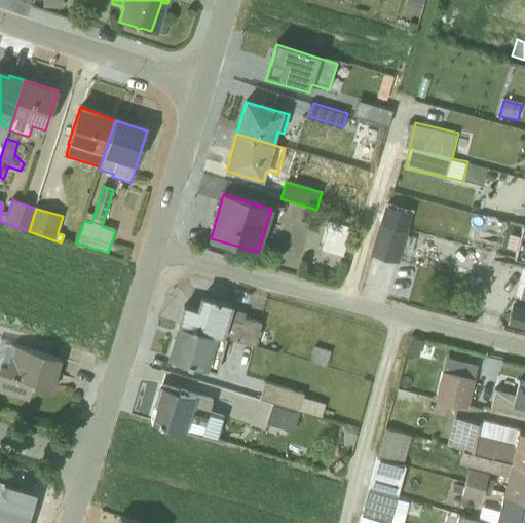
[(330,222),(322,251),(342,257),(350,228),(359,230),(361,223),(339,216),(336,224),(330,222)]
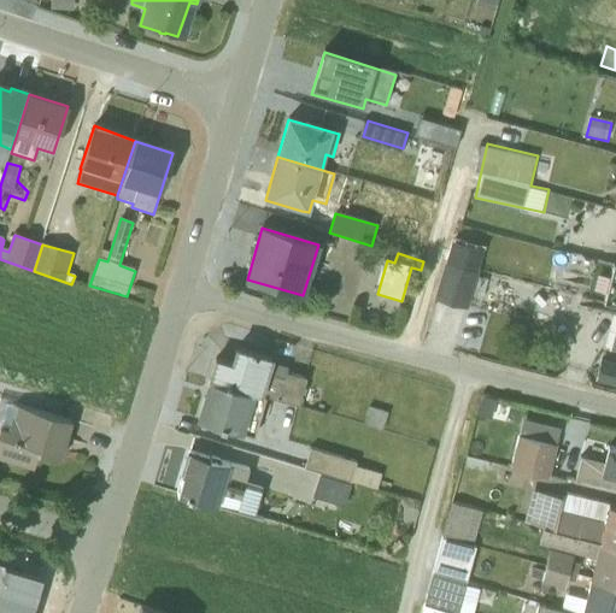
[(446,264),(435,301),(465,308),(476,272),(446,264)]
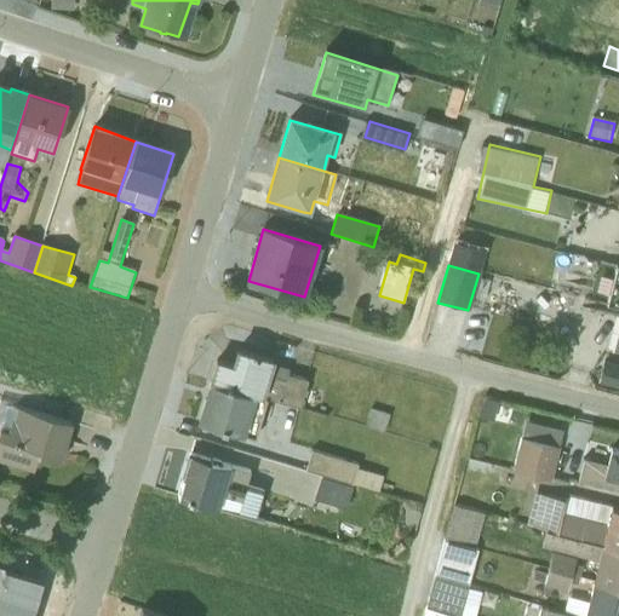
[(618,270),(617,270),(607,306),(618,309),(618,270)]
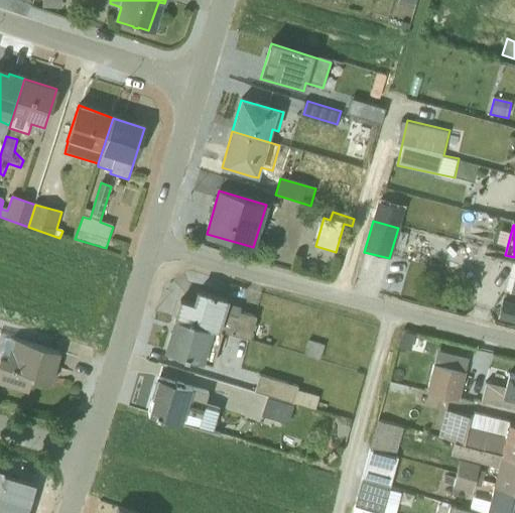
[(421,271),(443,276),(445,264),(424,259),(421,271)]
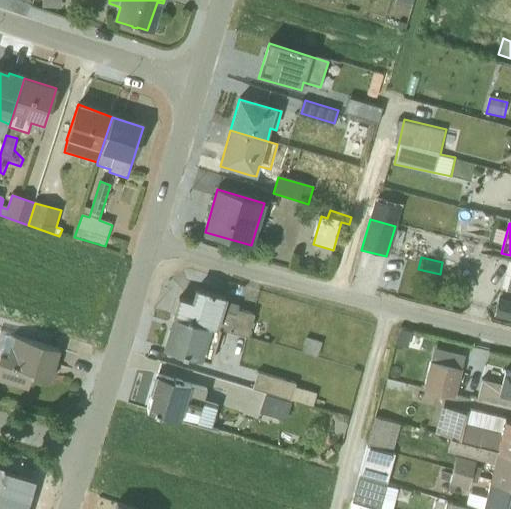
[(247,339),(254,315),(238,311),(239,306),(224,302),(225,300),(196,291),(192,304),(179,300),(174,318),(247,339)]
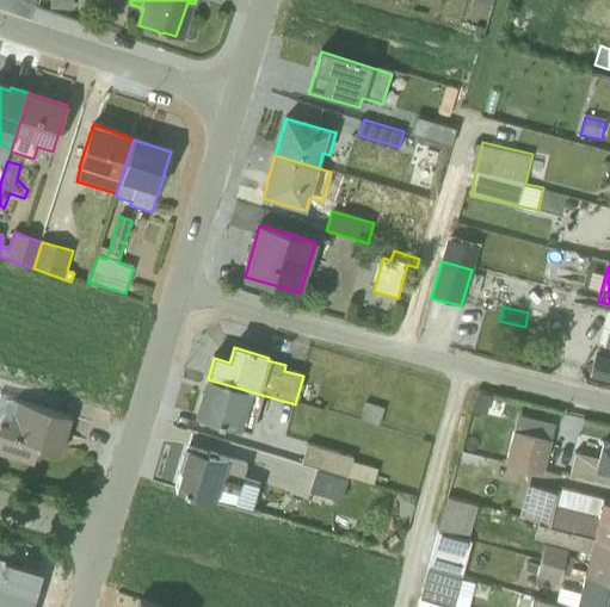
[(609,363),(597,359),(591,378),(609,384),(609,363)]
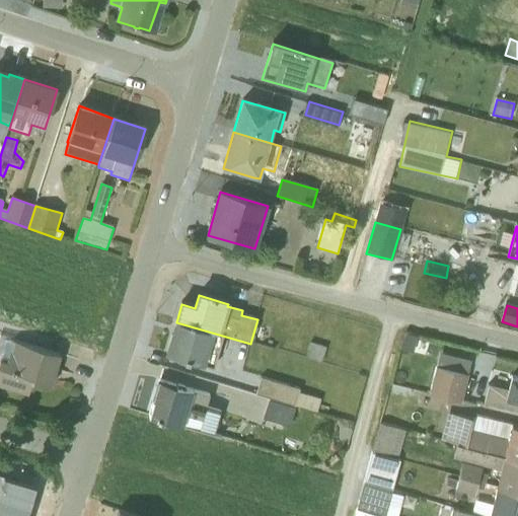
[(176,322),(165,355),(213,369),(223,337),(176,322)]
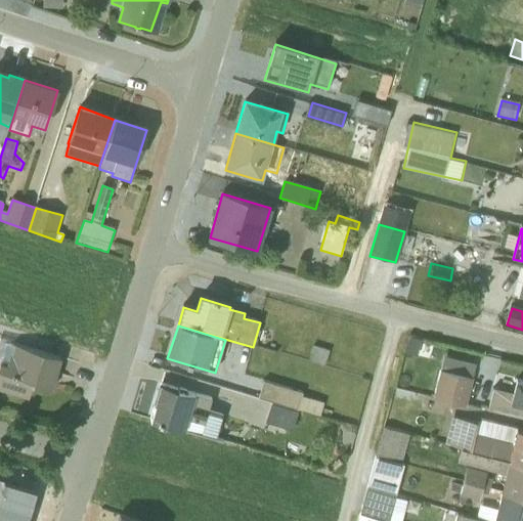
[(60,360),(0,341),(0,391),(29,400),(33,387),(46,390),(50,376),(56,378),(60,360)]
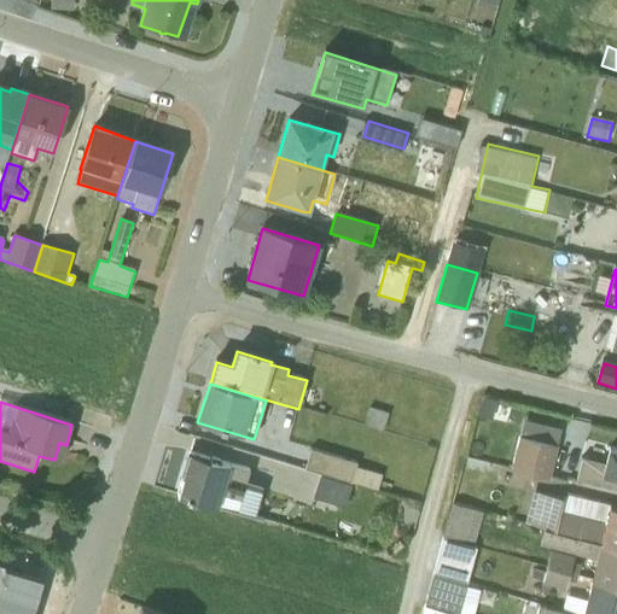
[(552,478),(565,427),(527,416),(512,467),(552,478)]
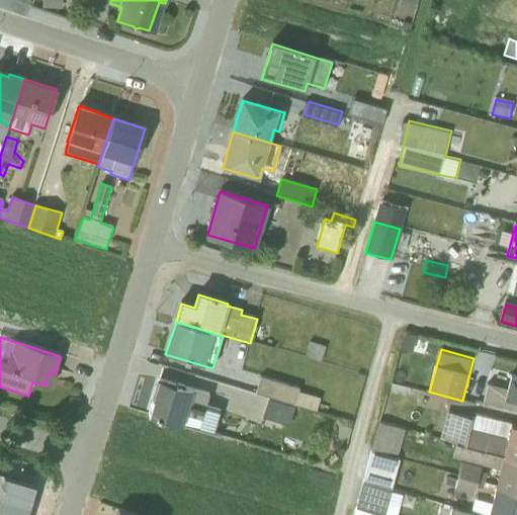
[(262,377),(258,395),(296,402),(299,385),(262,377)]
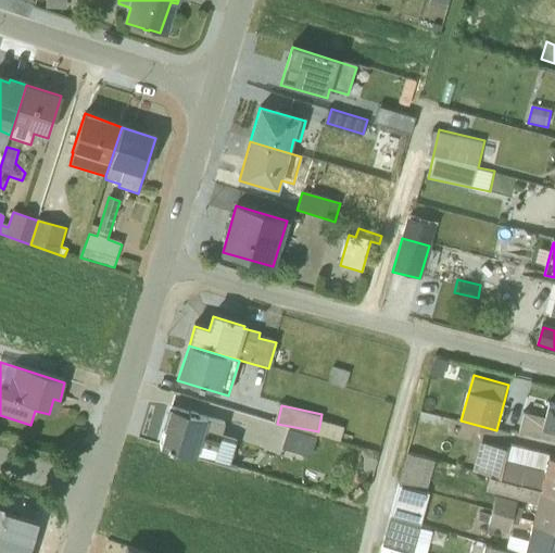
[(554,406),(547,405),(544,418),(524,414),(518,435),(554,444),(554,406)]
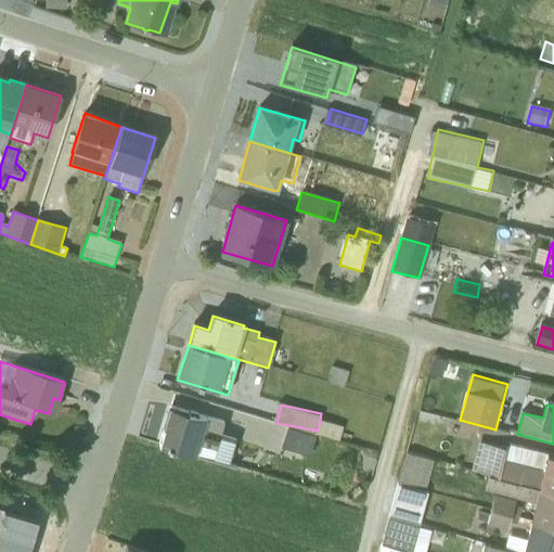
[(216,450),(224,425),(170,409),(159,446),(195,457),(215,463),(218,451),(216,450)]
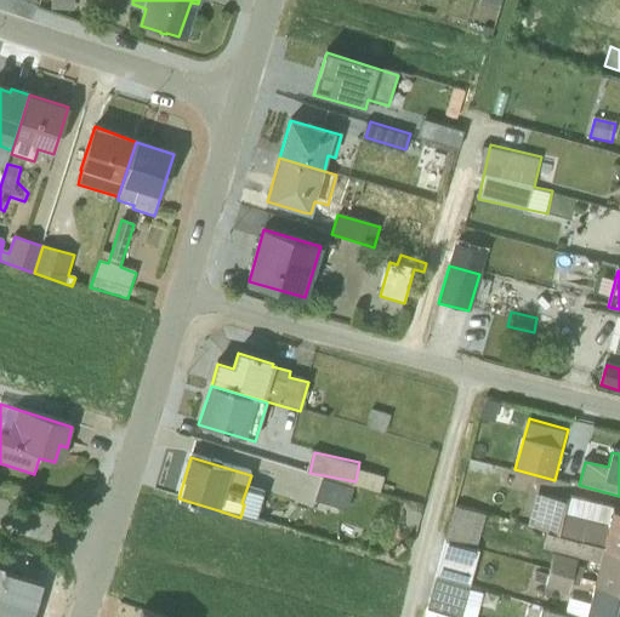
[(351,508),(356,485),(323,478),(318,501),(351,508)]
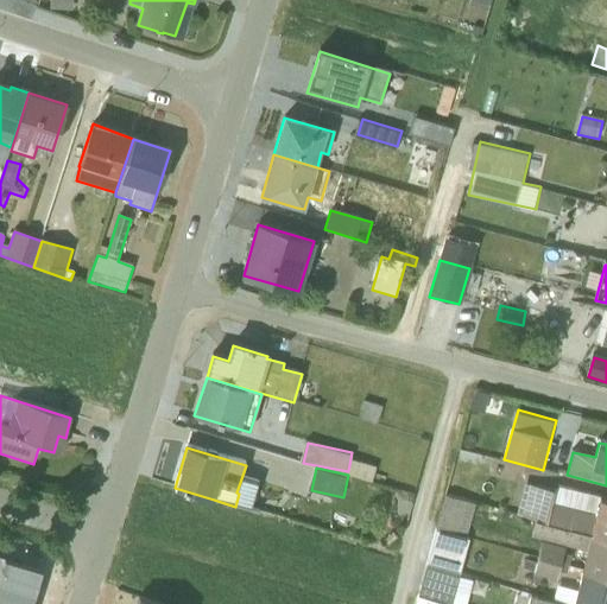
[(537,488),(523,484),(517,515),(606,538),(606,501),(538,483),(537,488)]
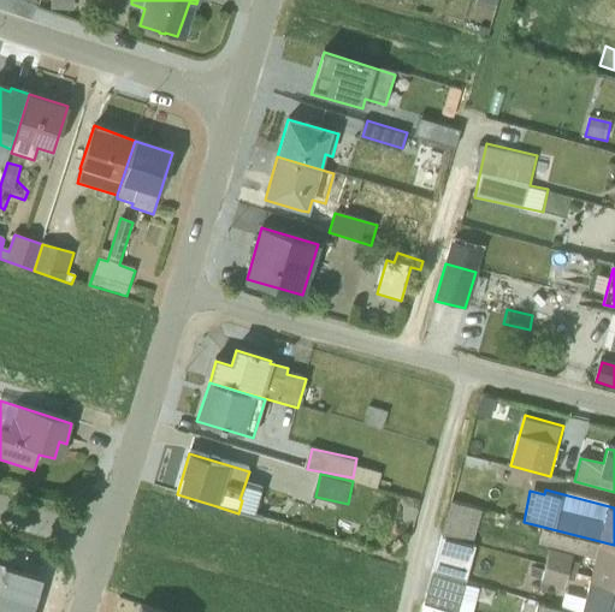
[(451,500),(426,611),(460,611),(475,541),(477,541),(484,507),(451,500)]
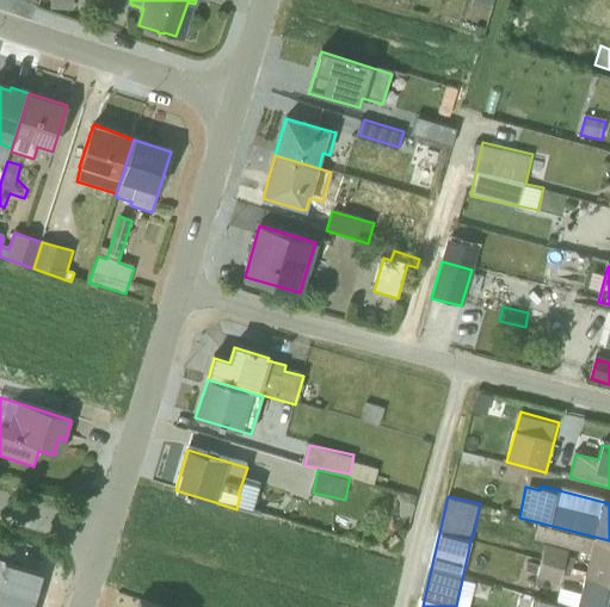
[(584,573),(609,580),(609,540),(538,522),(533,540),(546,544),(541,561),(564,568),(568,550),(589,555),(584,573)]
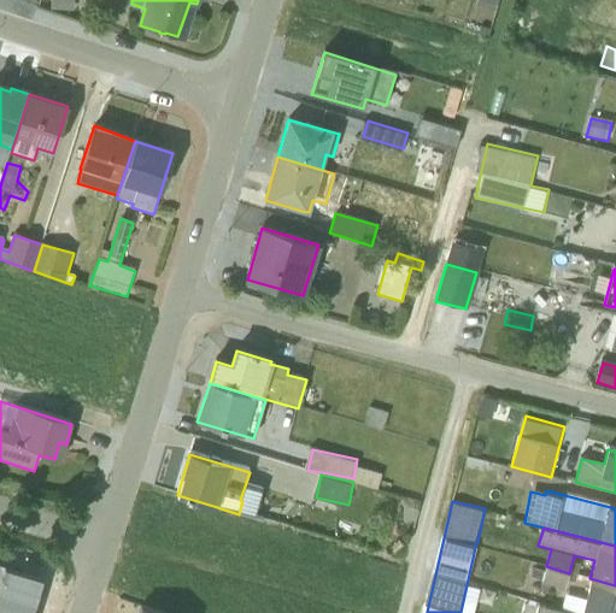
[(546,566),(541,583),(563,589),(569,573),(546,566)]
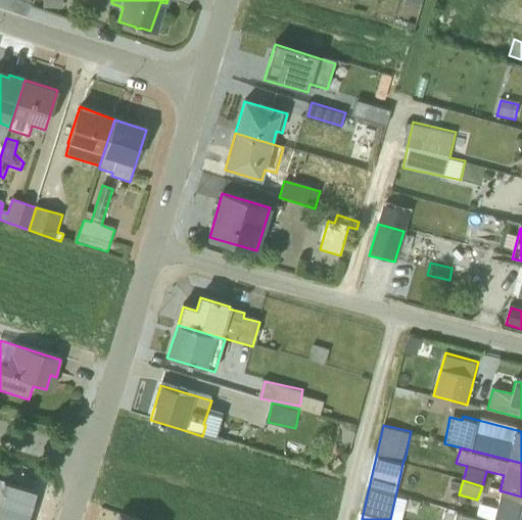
[(521,519),(521,497),(500,490),(494,509),(478,505),(475,517),(483,519),(521,519)]
